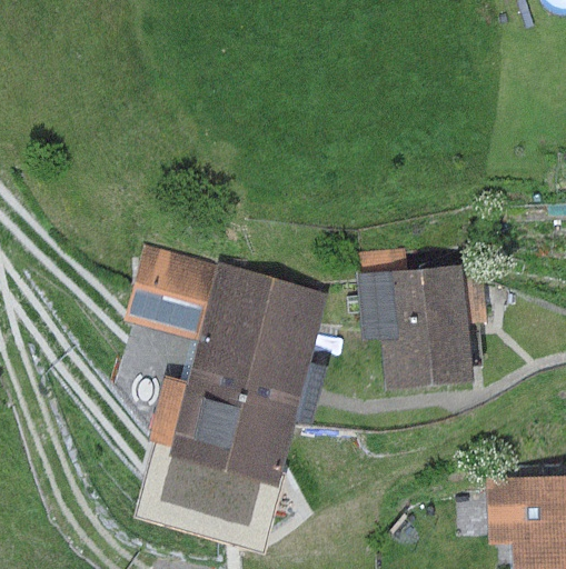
[(190,363),(318,398),(327,368),(309,362),(329,296),(147,245),(125,320),(197,340),(190,363)]
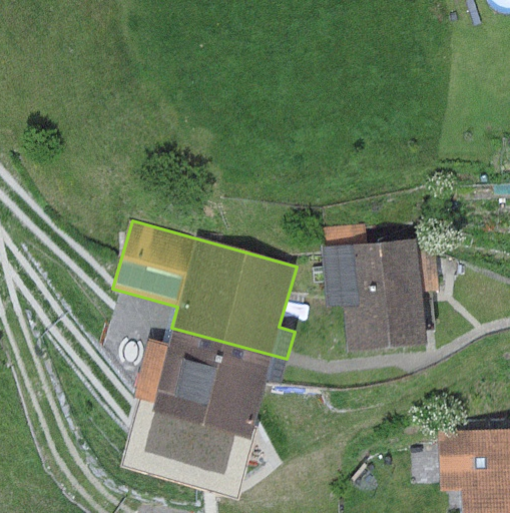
[(367,224),(321,227),(327,307),(340,306),(342,348),(424,342),(420,292),(439,291),(435,246),(416,248),(416,239),(368,242),(367,224)]
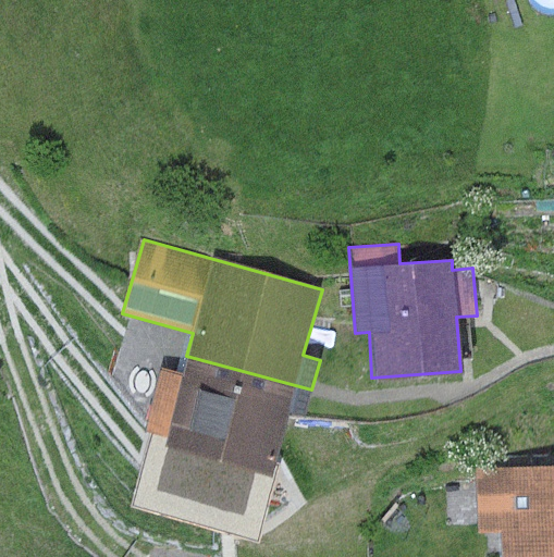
[(311,390),(186,356),(181,375),(161,370),(144,433),(164,438),(162,445),(270,474),(287,411),(304,416),(311,390)]
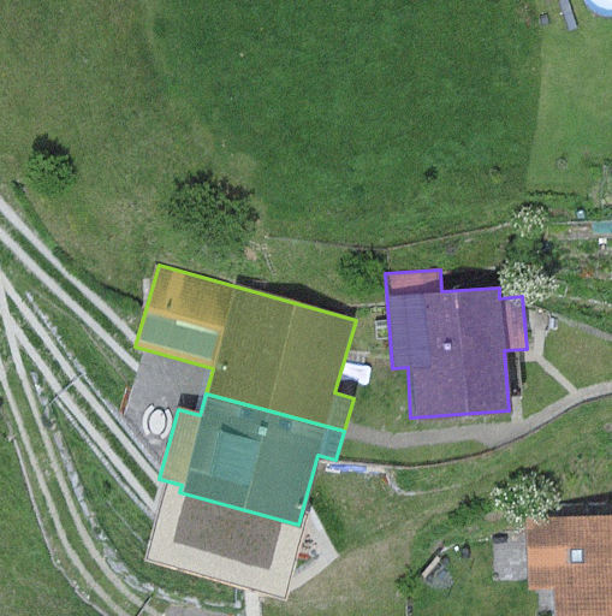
[(611,514),(526,517),(527,588),(554,588),(554,615),(611,615),(611,514)]
